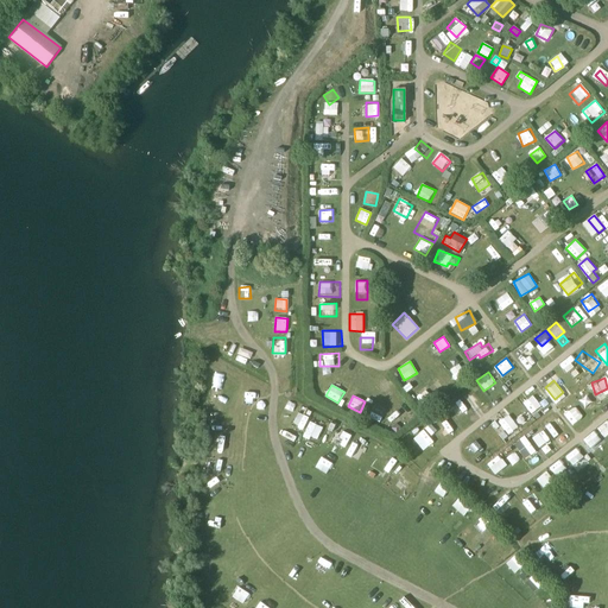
[(458,415),(467,410),(461,399),(453,404),(458,415)]
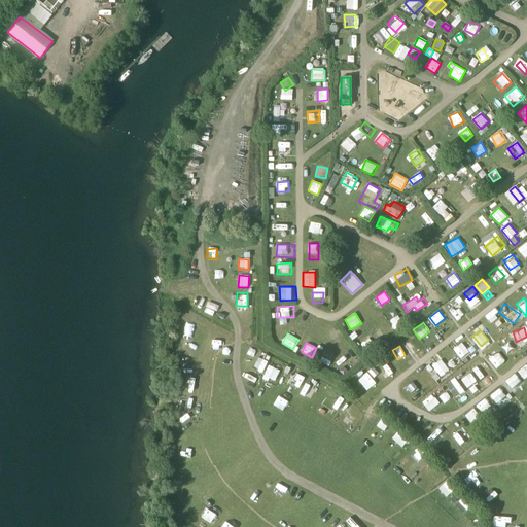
[(249,347),(246,355),(252,357),(255,349),(249,347)]
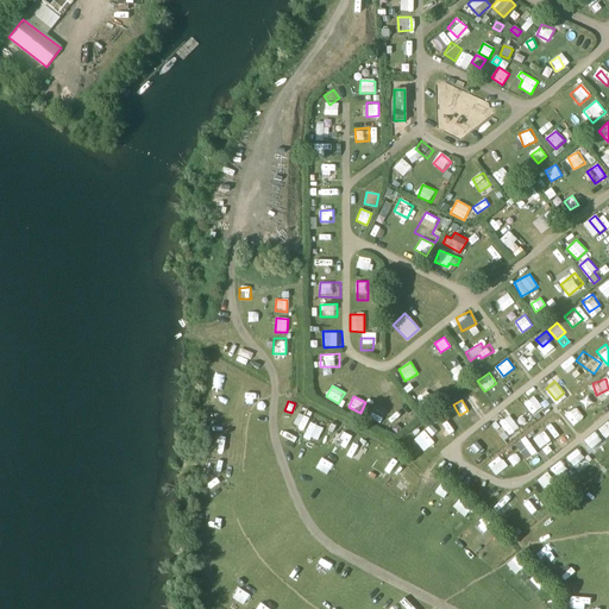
[(369,418),(382,424),(387,412),(372,407),(369,418)]
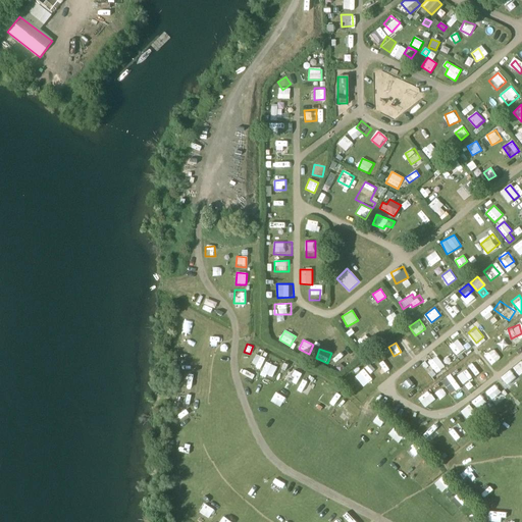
[(427,361),(435,373),(445,367),(436,355),(427,361)]
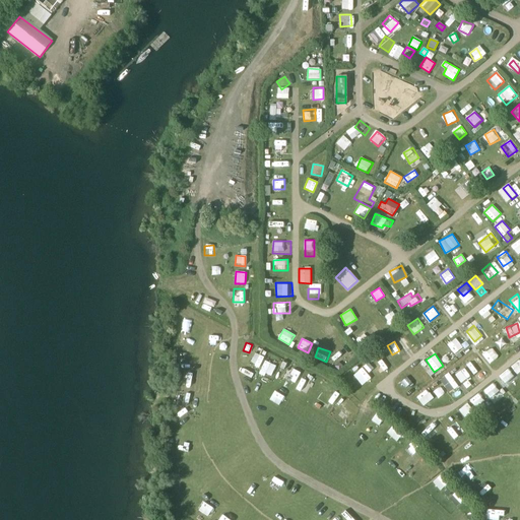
[(471,353),(462,361),(469,370),(478,363),(471,353)]
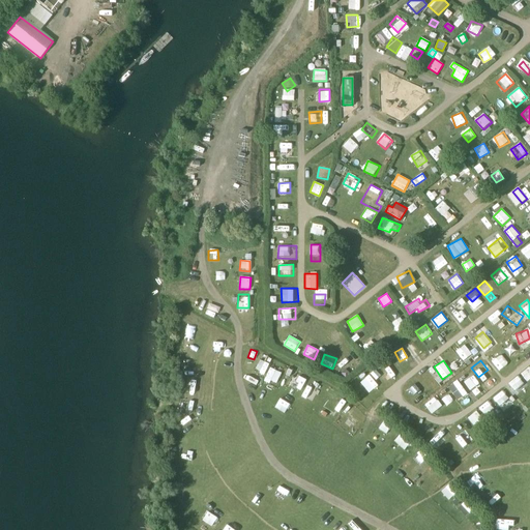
[(271,379),(277,365),(271,362),(265,377),(271,379)]
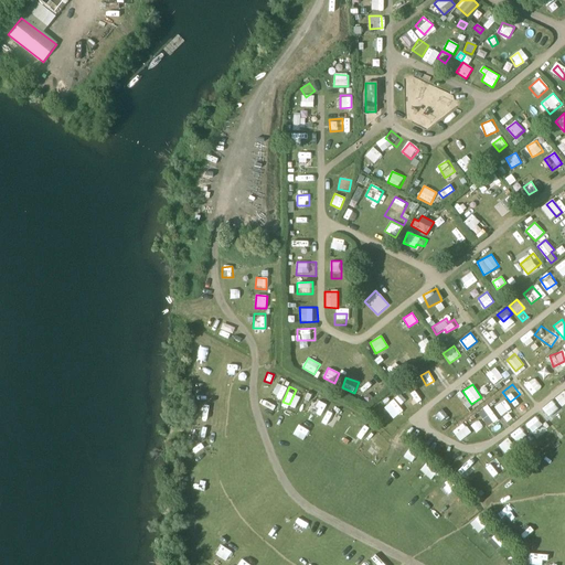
[(310,411),(321,415),(327,403),(315,398),(310,411)]
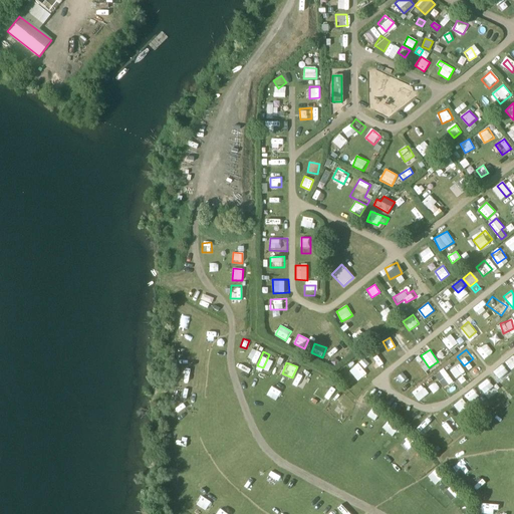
[(357,379),(365,372),(357,364),(350,371),(357,379)]
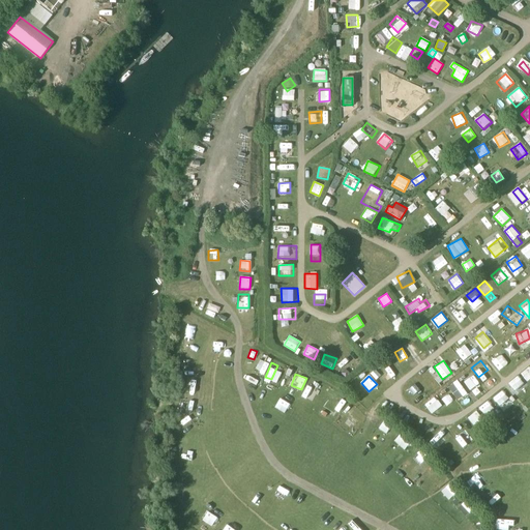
[(468,392),(477,385),(471,376),(461,383),(468,392)]
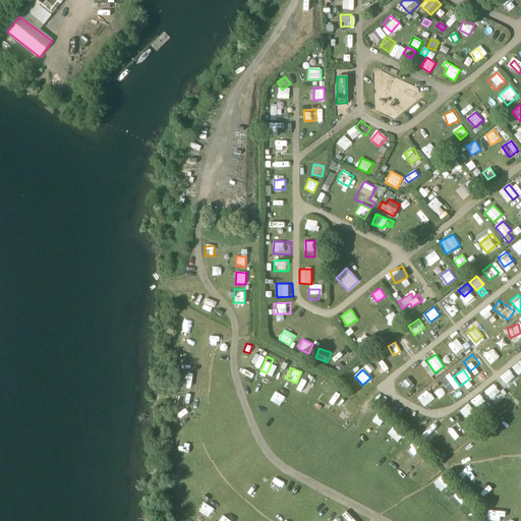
[(407,374),(416,385),(420,382),(411,370),(407,374)]
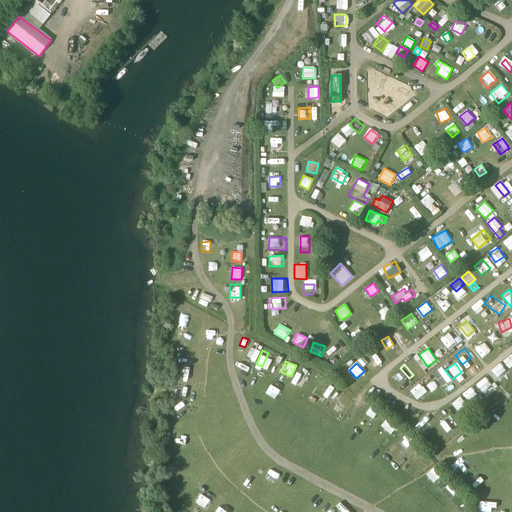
[(492,370),(498,378),(507,372),(500,364),(492,370)]
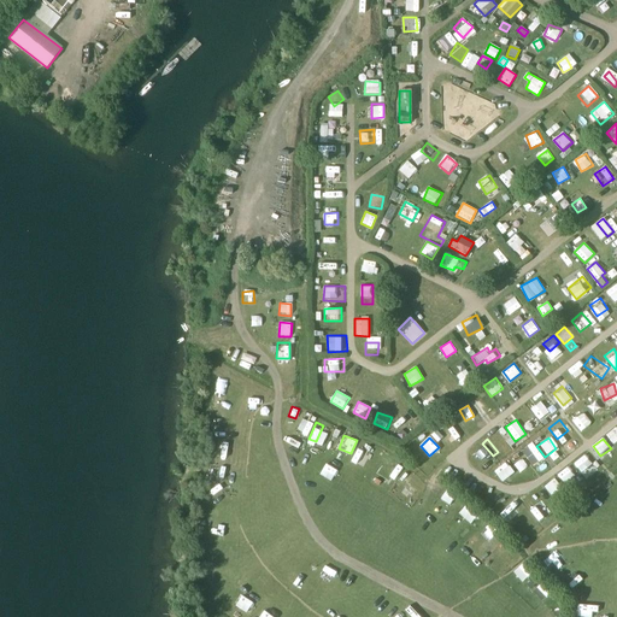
[(523,451),(530,462),(541,454),(533,444),(523,451)]
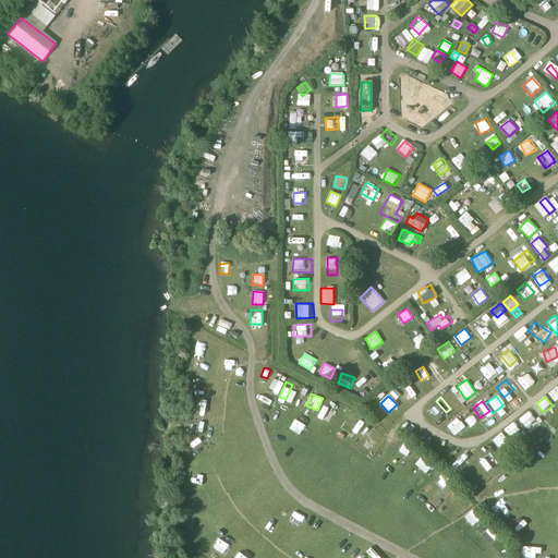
[(438,425),(448,417),(440,408),(431,415),(438,425)]
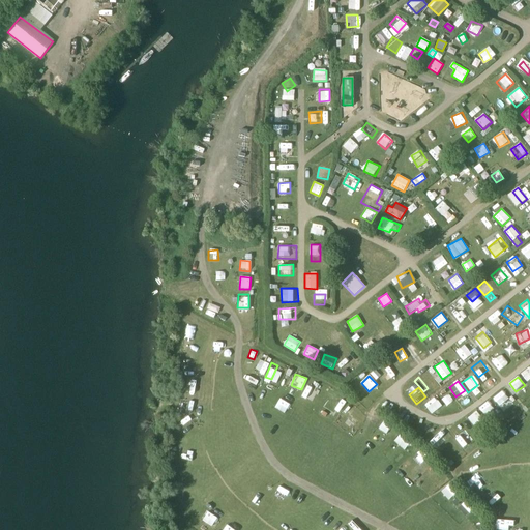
[(492,396),(498,406),(509,399),(503,389),(492,396)]
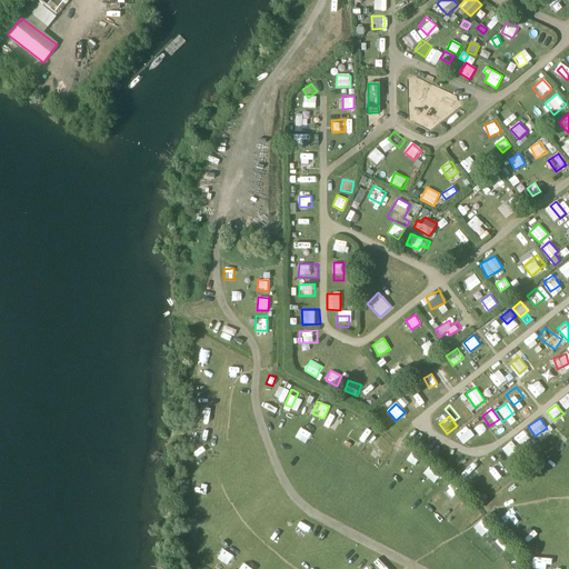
[(365,441),(371,431),(361,425),(355,435),(365,441)]
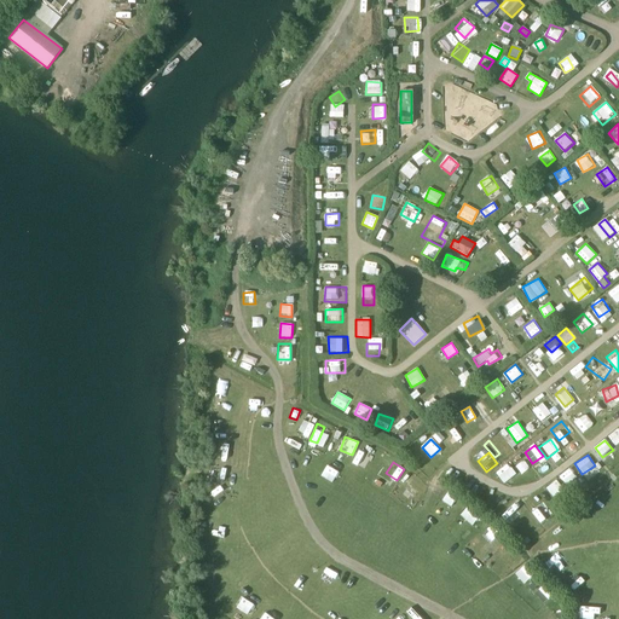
[(512,466),(498,472),(505,485),(518,479),(512,466)]
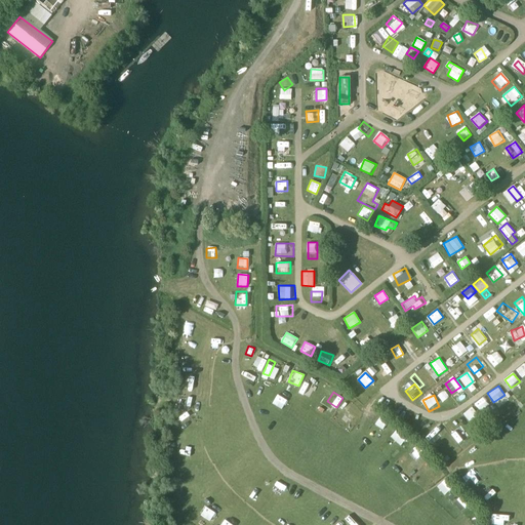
[(485,395),(474,405),(479,411),(490,401),(485,395)]
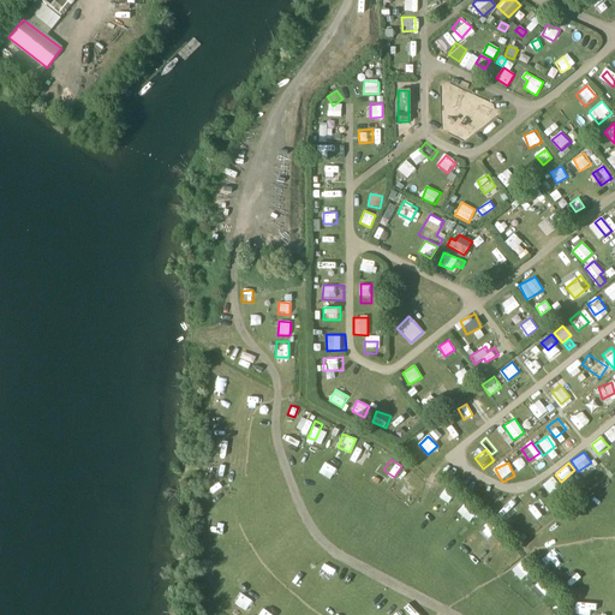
[(448,502),(454,496),(445,488),(439,494),(448,502)]
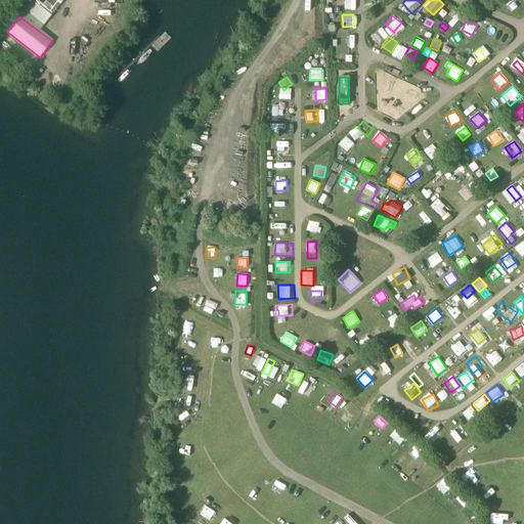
[(460,426),(450,433),(456,440),(465,433),(460,426)]
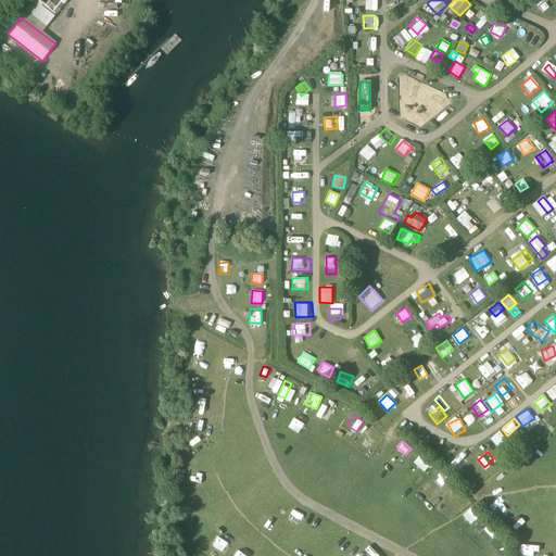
[(189,466),(201,466),(201,454),(190,454),(189,466)]
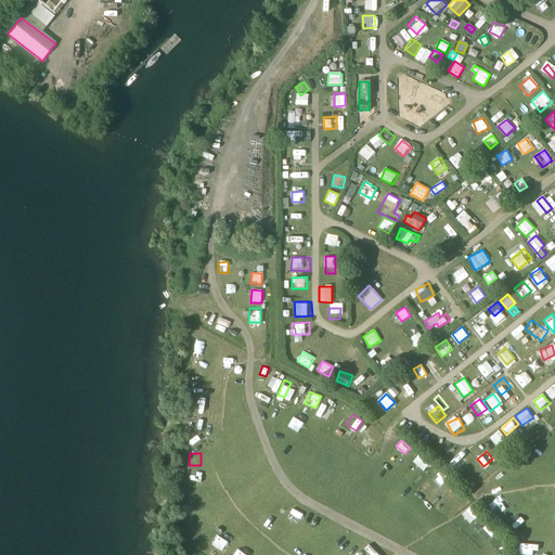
[(423,472),(429,464),(420,454),(413,462),(423,472)]
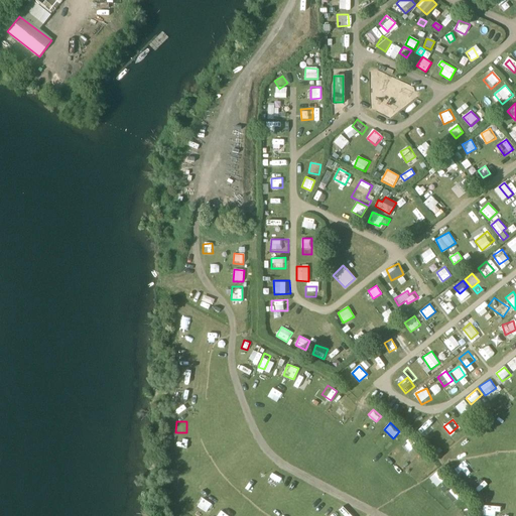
[(171,489),(180,489),(180,479),(171,479),(171,489)]
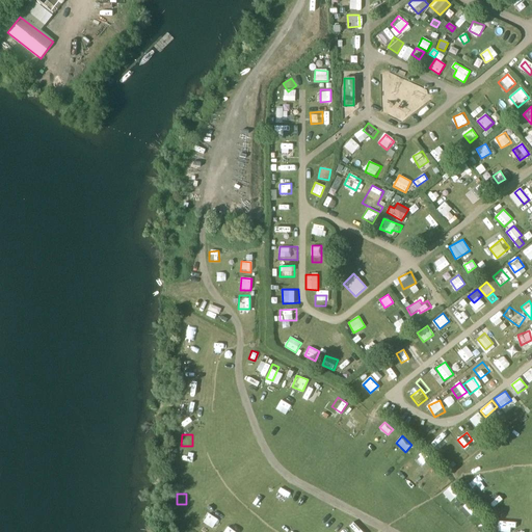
[(454,508),(462,516),(469,509),(461,501),(454,508)]
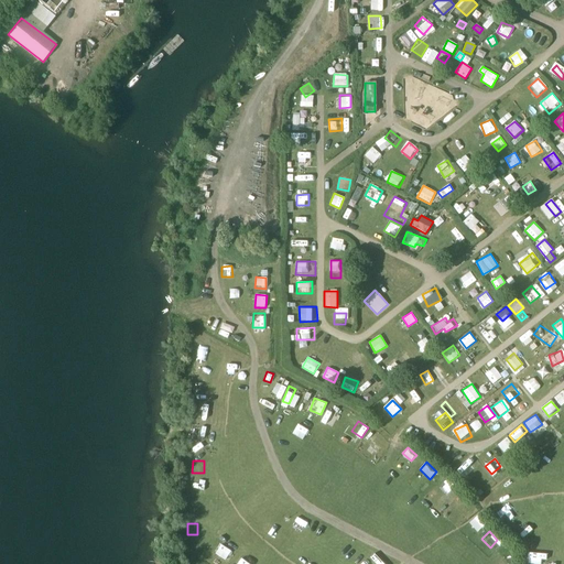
[(213,555),(224,563),(231,554),(220,545),(213,555)]
